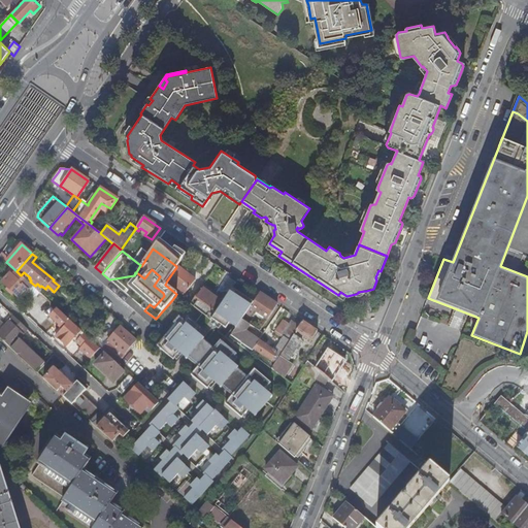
[(176,267),(167,281),(185,295),(195,282),(176,267)]
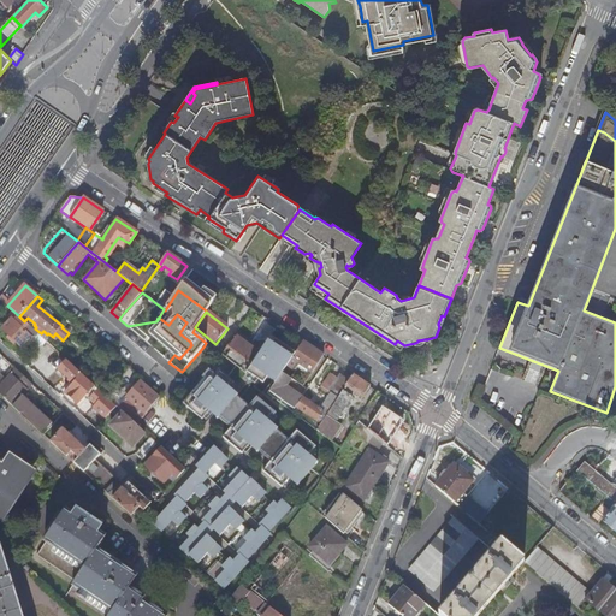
[(166,330),(169,325),(159,318),(159,319),(158,318),(157,321),(166,330)]
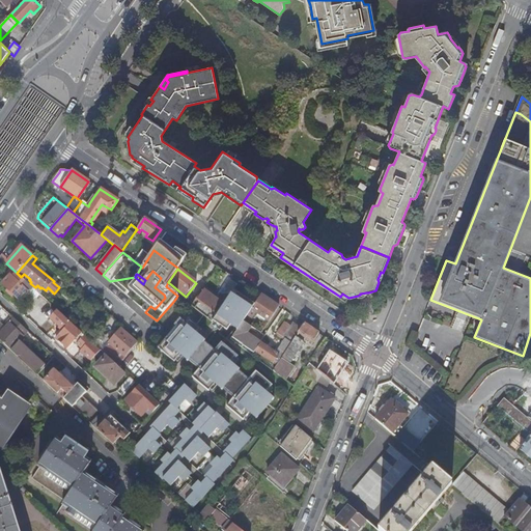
[(12,294),(20,301),(27,292),(9,276),(2,284),(9,290),(12,294)]
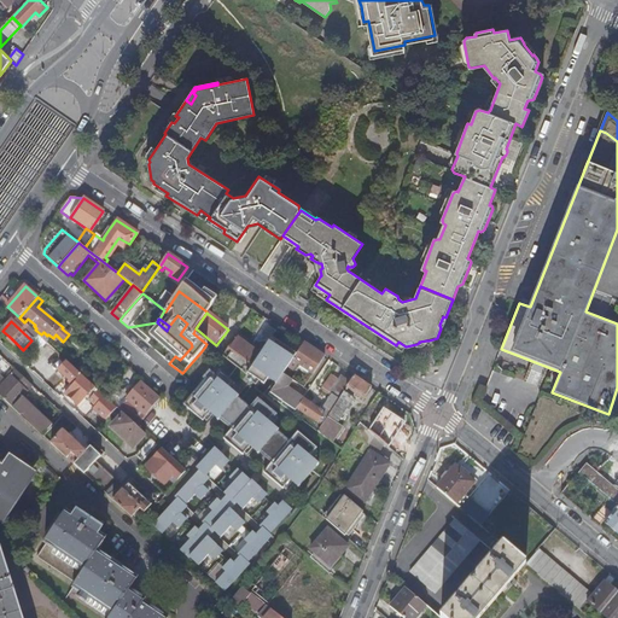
[(44,347),(46,343),(38,334),(31,340),(23,350),(31,359),(44,347)]
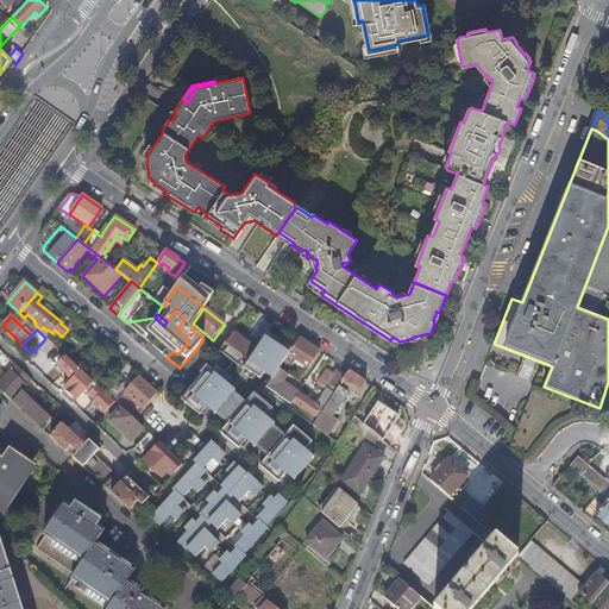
[(232,332),(219,351),(243,370),(244,368),(249,360),(244,357),(252,347),(232,332)]
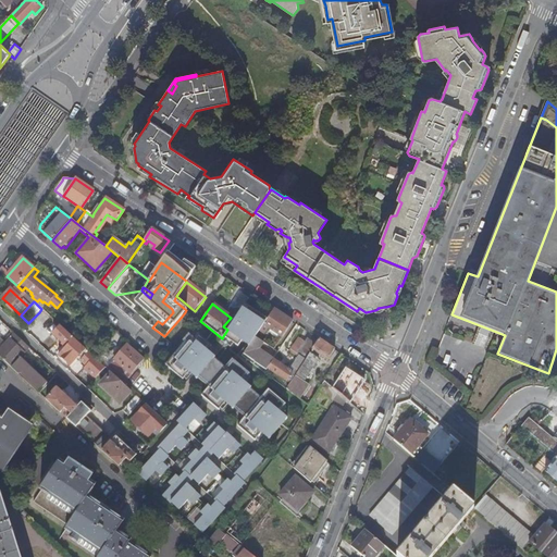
[(135,312),(143,318),(147,313),(139,307),(135,312)]
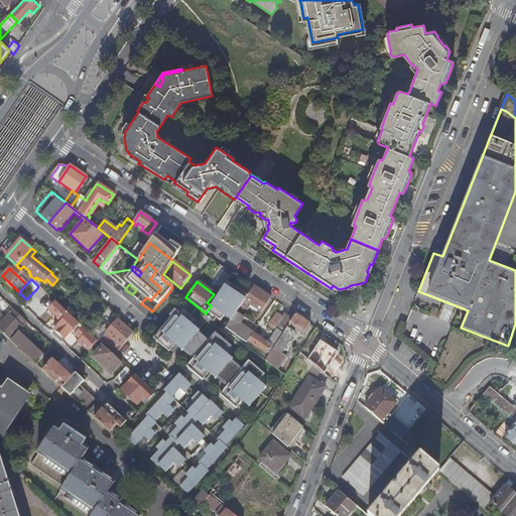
[(211,305),(207,311),(217,317),(220,313),(231,320),(236,312),(239,307),(240,306),(247,296),(229,285),(227,288),(224,286),(211,305)]
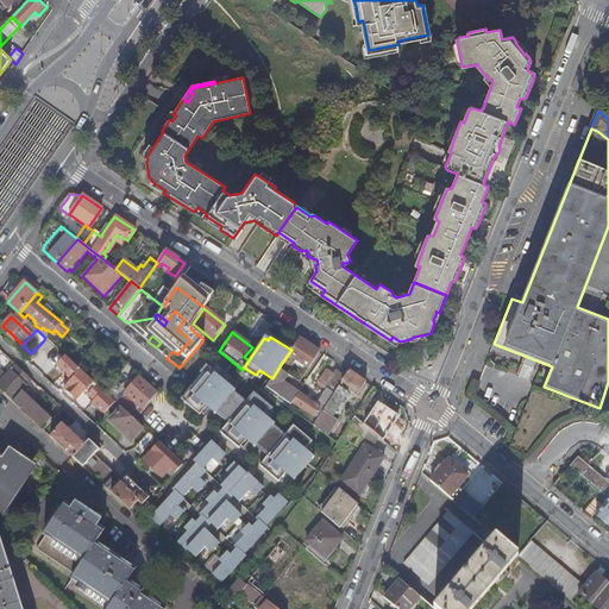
[(300,338),(299,339),(292,350),(283,362),(288,365),(293,359),(308,369),(319,352),(320,352),(300,338)]
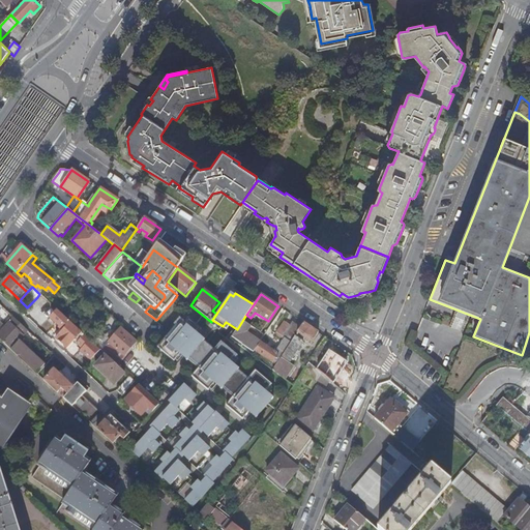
[(242,321),(249,326),(258,331),(260,333),(265,325),(263,323),(261,326),(245,316),(242,321)]
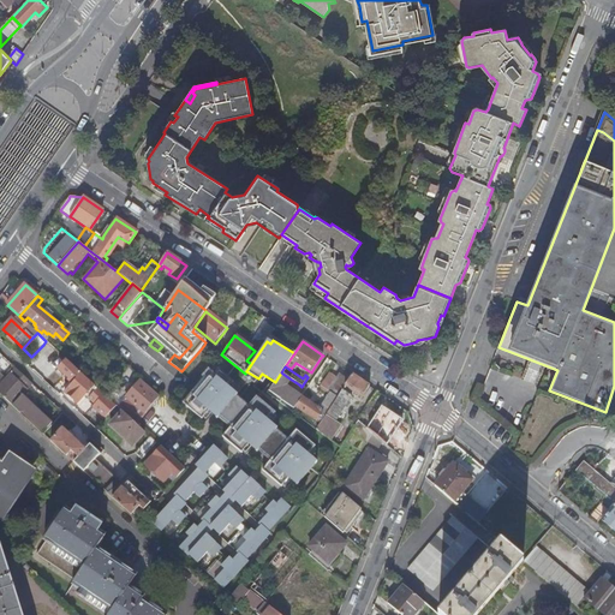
[(0,394),(4,399),(21,381),(24,377),(24,376),(17,370),(13,375),(7,381),(3,386),(0,382),(0,381),(0,368),(0,369),(0,368),(0,394)]
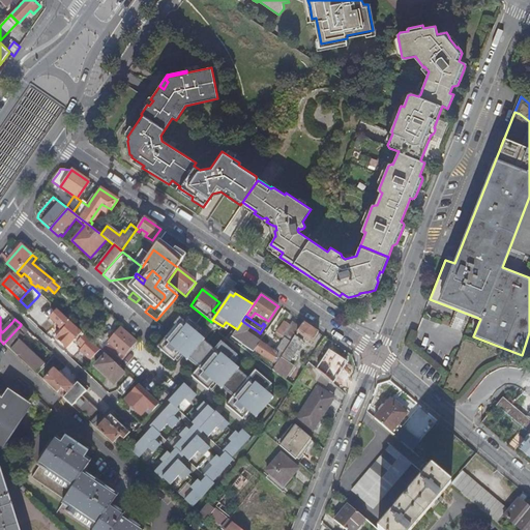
[(176,326),(158,348),(173,360),(179,353),(183,356),(187,351),(192,354),(187,358),(200,369),(193,377),(208,389),(214,381),(218,384),(223,379),(226,382),(223,386),(234,396),(228,405),(242,417),(247,411),(252,414),(257,408),(260,411),(268,403),(264,400),(268,394),(264,391),(271,383),(256,371),(248,379),(237,369),(233,374),(230,371),(234,365),(230,362),(236,354),(222,342),(214,350),(202,340),(199,345),(196,342),(200,336),(196,333),(200,328),(188,318),(185,322),(179,317),(174,324),(176,326)]
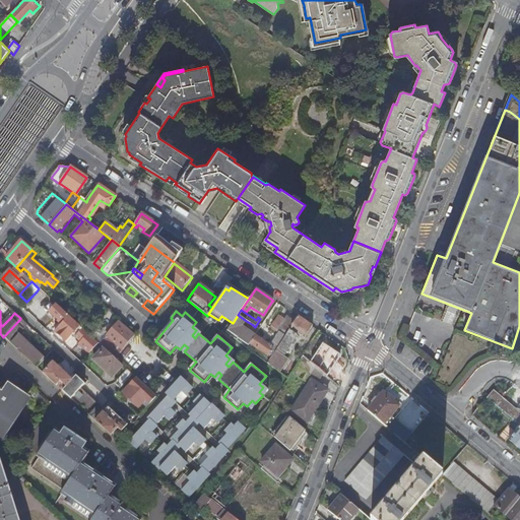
[(233,323),(228,331),(248,345),(254,337),(247,332),(248,330),(245,327),(243,329),(240,327),(245,320),(238,315),(233,323)]
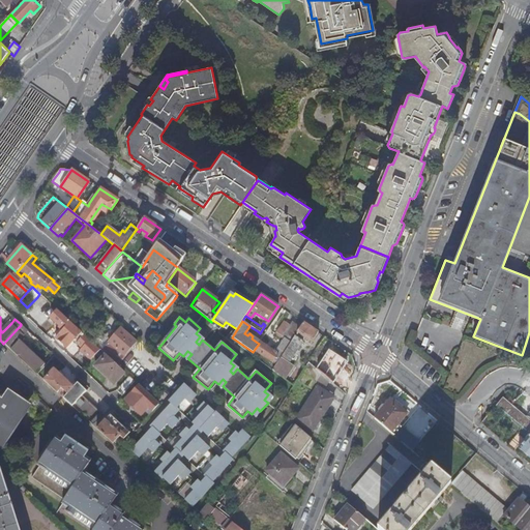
[(290,344),(295,337),(297,333),(299,330),(300,328),(293,323),(291,326),(286,322),(278,332),(284,335),(283,339),(285,341),(290,344)]
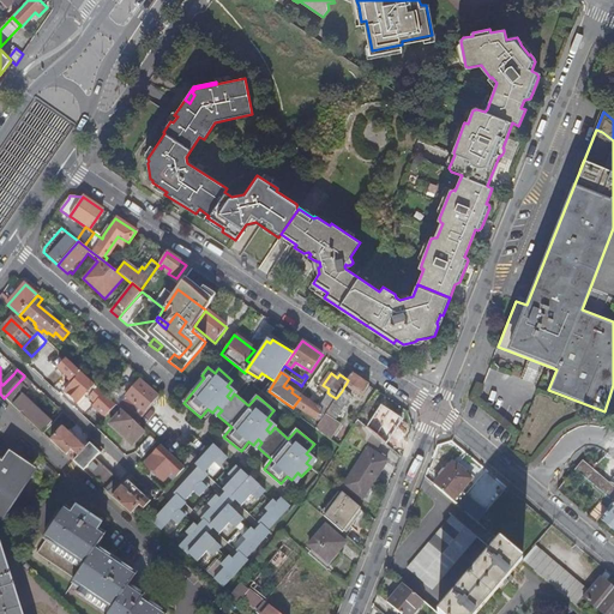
[(347,383),(344,386),(362,398),(369,386),(351,375),(349,379),(348,380),(347,383)]
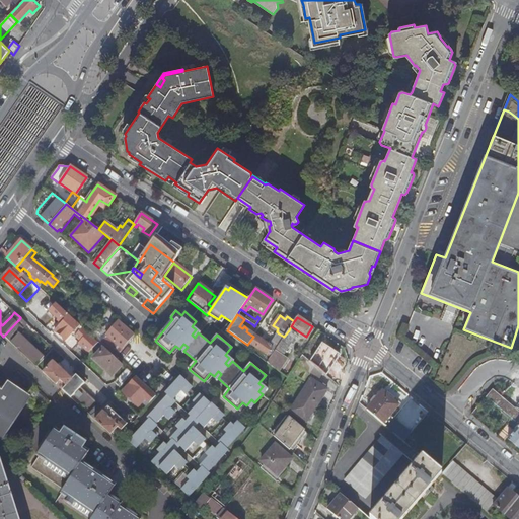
[(17,321),(23,328),(27,324),(20,318),(17,321)]
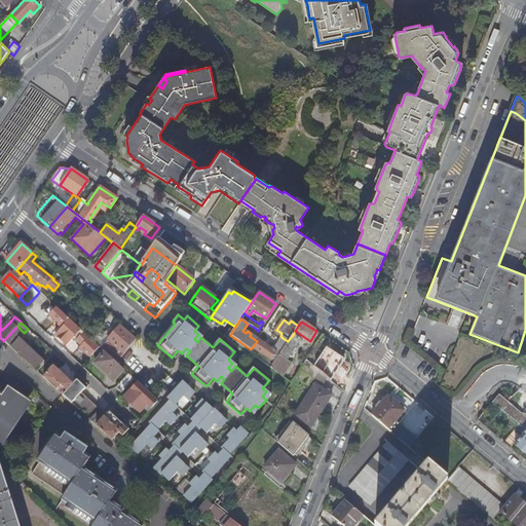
[(3,341),(10,347),(11,346),(16,350),(22,355),(37,370),(44,362),(29,347),(25,343),(20,337),(24,333),(17,326),(3,341)]
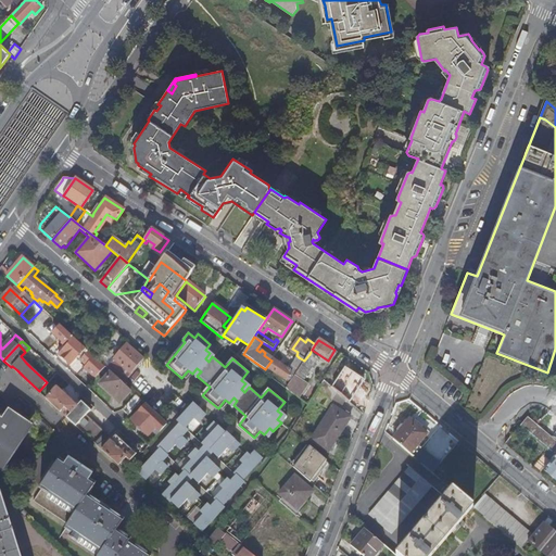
[(106,368),(111,373),(123,383),(144,358),(127,344),(108,366),(106,368)]
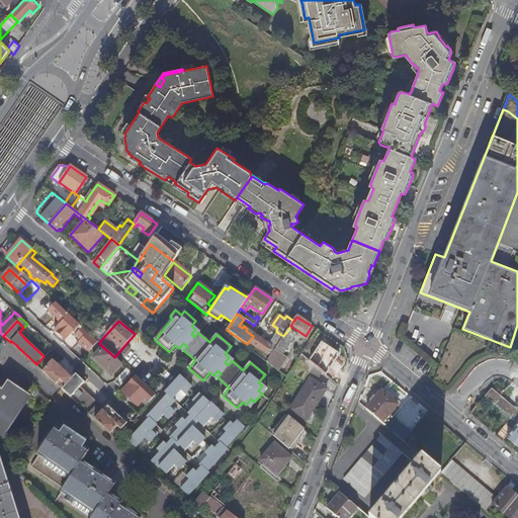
[(79,342),(89,351),(98,342),(81,326),(74,333),(81,340),(79,342)]
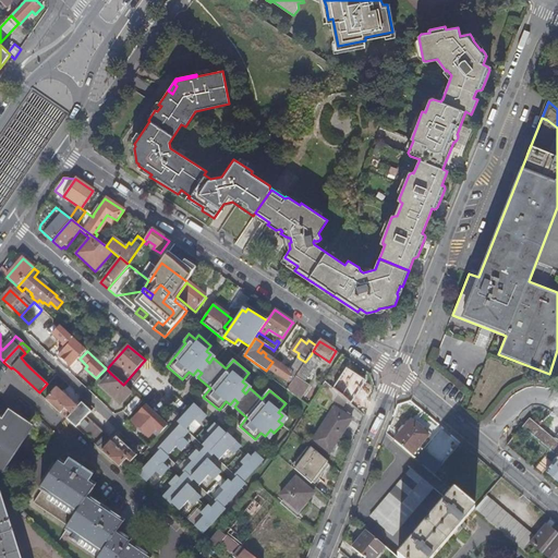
[(291,385),(287,390),(300,400),(310,386),(305,383),(318,361),(311,355),(305,362),(291,385)]
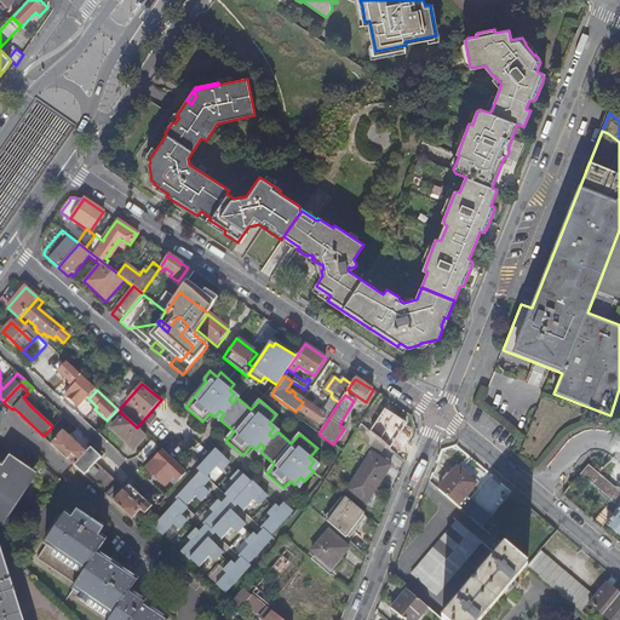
[(320,426),(323,428),(339,402),(333,399),(323,413),(305,401),(298,411),(319,425),(320,426)]
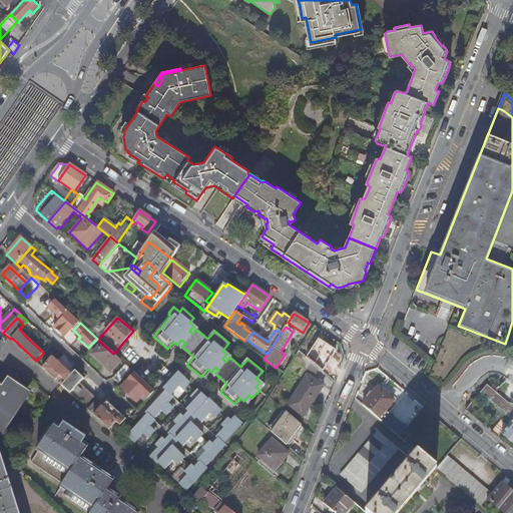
[(111,372),(121,361),(113,354),(102,344),(92,355),(111,372)]
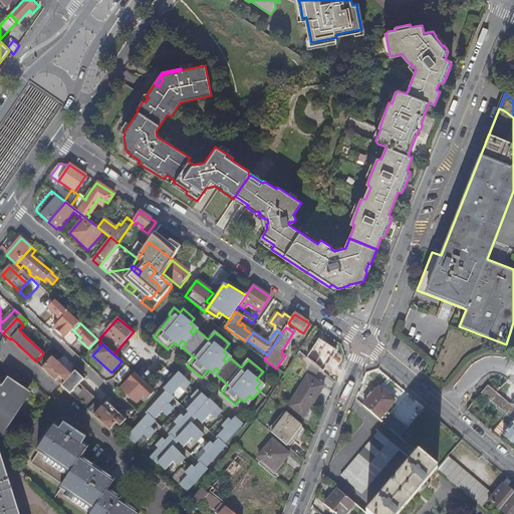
[(312,363),(300,352),(294,362),(307,372),(312,363)]
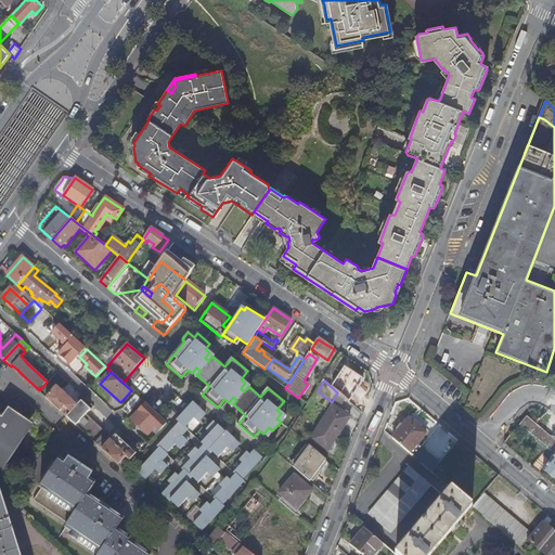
[(46,398),(47,399),(57,410),(62,405),(71,413),(66,417),(76,426),(87,414),(91,410),(81,402),(77,407),(56,387),(46,398)]
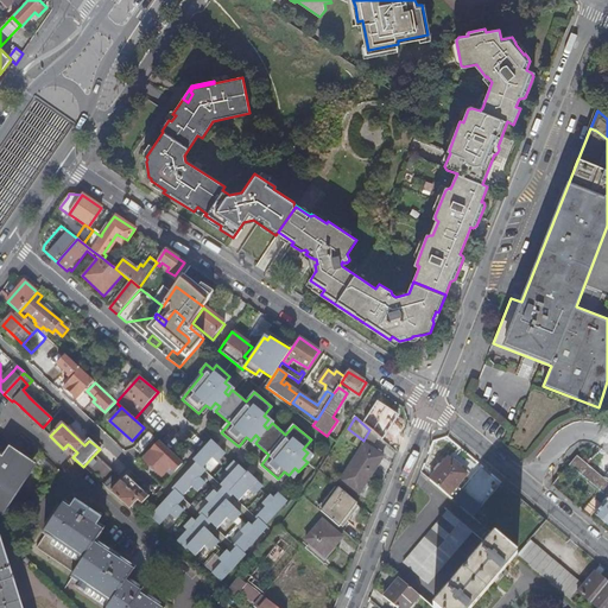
[(140,455),(156,438),(149,432),(134,448),(140,455)]
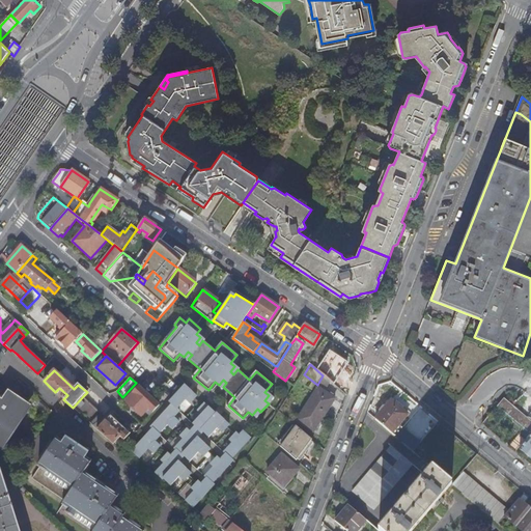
[(197,396),(185,385),(178,392),(177,391),(171,399),(169,401),(172,404),(169,408),(163,415),(162,414),(154,423),(155,424),(151,427),(154,428),(150,432),(144,439),(143,439),(135,448),(136,449),(133,452),(135,453),(141,459),(151,447),(157,451),(163,444),(159,440),(162,436),(160,435),(170,422),(175,427),(182,419),(177,415),(180,412),(177,409),(186,399),(191,403),(197,396)]
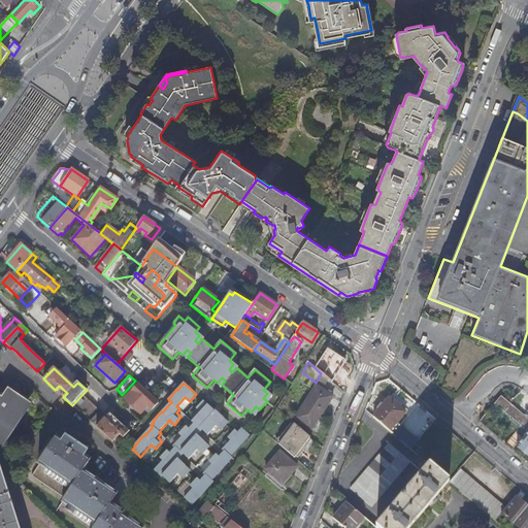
[(152,410),(159,403),(138,385),(125,400),(140,415),(147,406),(152,410)]
